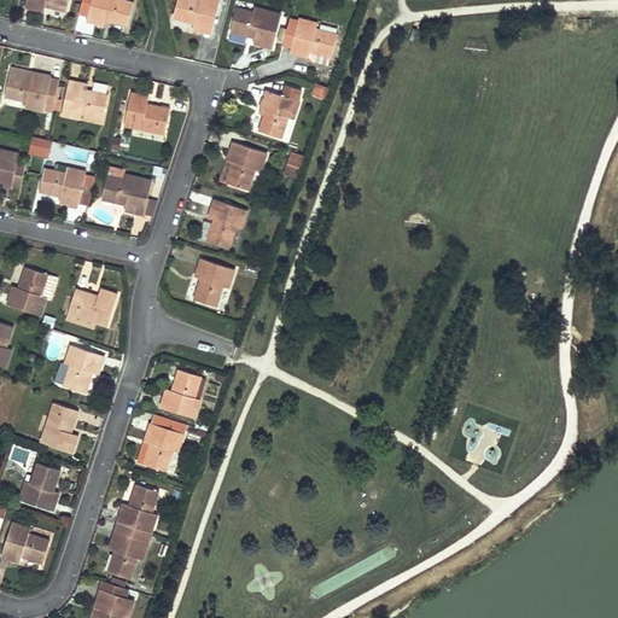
[(51,4),(50,6),(66,10),(68,0),(27,0),(25,9),(45,12),(46,3),(51,4)]
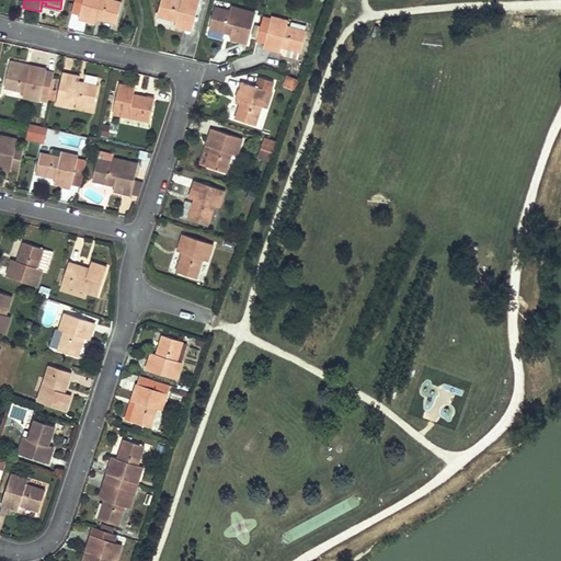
[(73,0),(72,10),(81,11),(80,16),(98,20),(99,13),(103,14),(103,15),(117,19),(121,0),(73,0)]
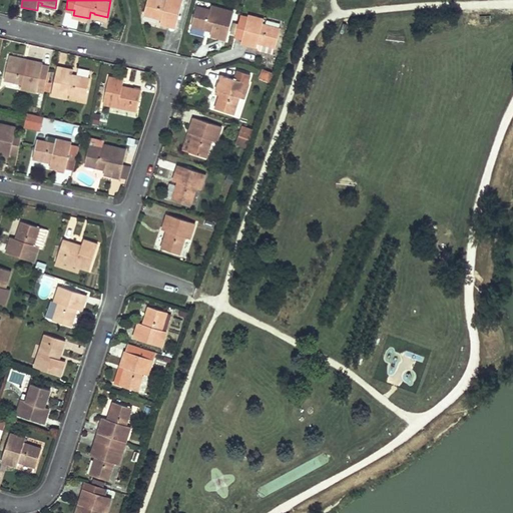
[(147,0),(141,23),(159,28),(161,23),(176,26),(178,20),(185,22),(189,0),(147,0)]
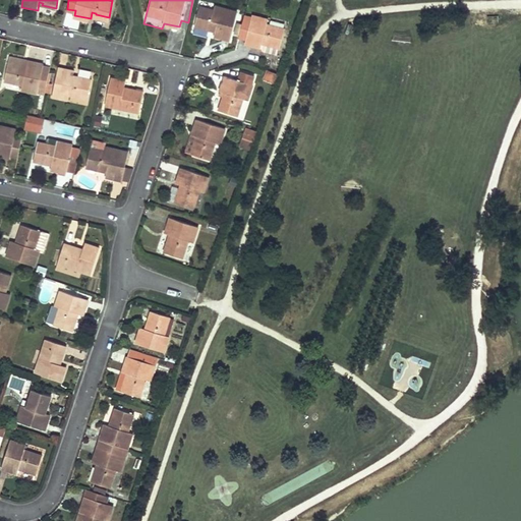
[(201,4),(194,29),(208,33),(210,32),(216,34),(214,40),(230,42),(239,8),(216,3),(215,7),(201,4)]
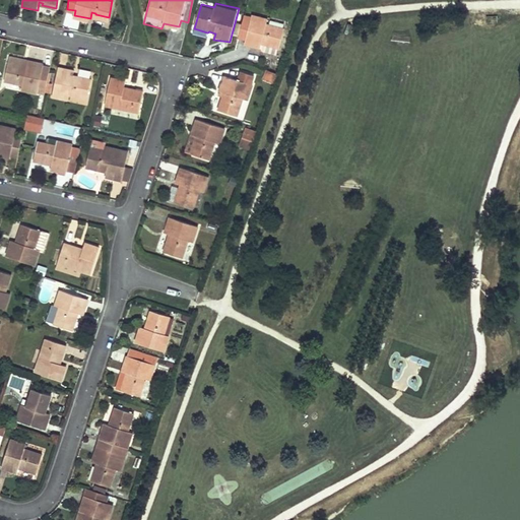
[(254,13),(253,15),(253,18),(244,16),(240,36),(248,38),(247,42),(263,46),(265,39),(268,40),(268,41),(281,44),(286,26),(269,22),(270,17),(254,13)]
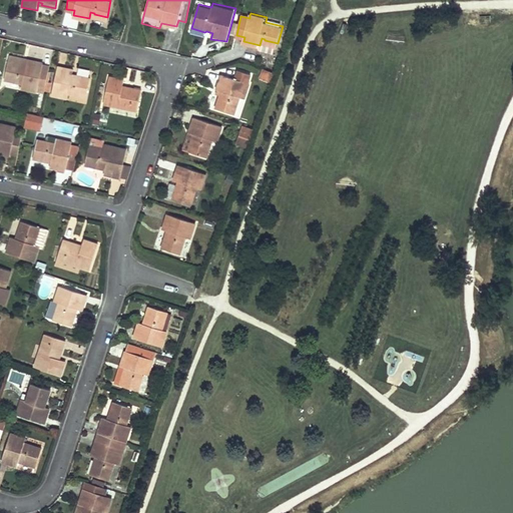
[(496,16),(498,32),(506,31),(505,15),(496,16)]
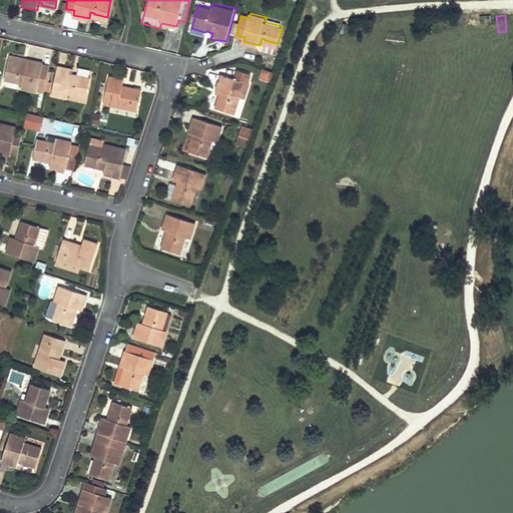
[(512,58),(512,46),(505,44),(501,54),(512,58)]
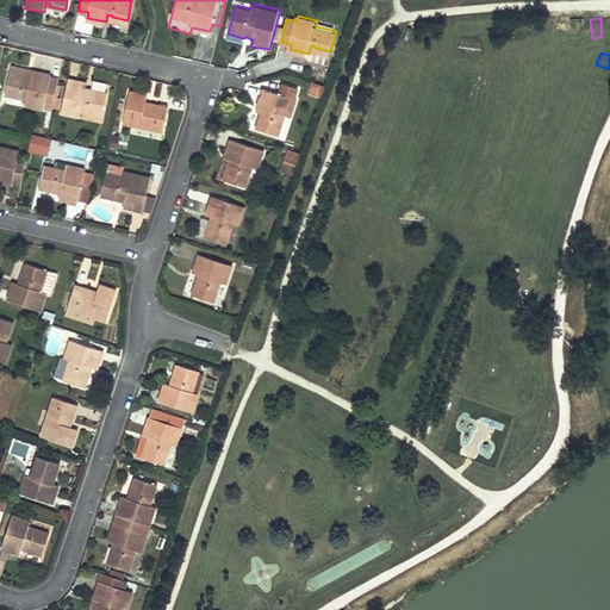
[(32,70),(12,66),(11,72),(26,76),(26,78),(31,79),(32,70)]
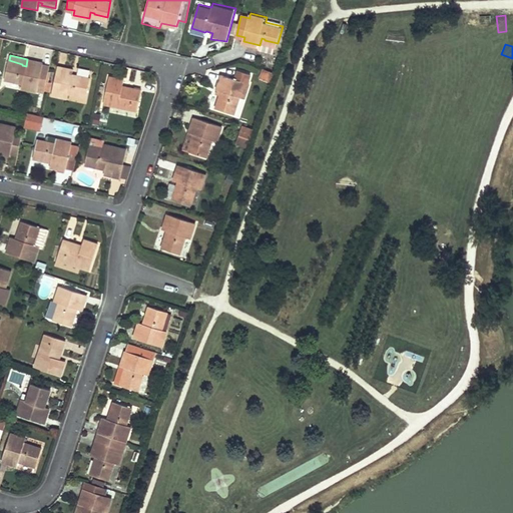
[(43,62),(27,59),(26,66),(22,65),(22,64),(9,60),(4,79),(22,83),(20,88),(36,91),(38,82),(45,84),(49,66),(43,64),(43,62)]
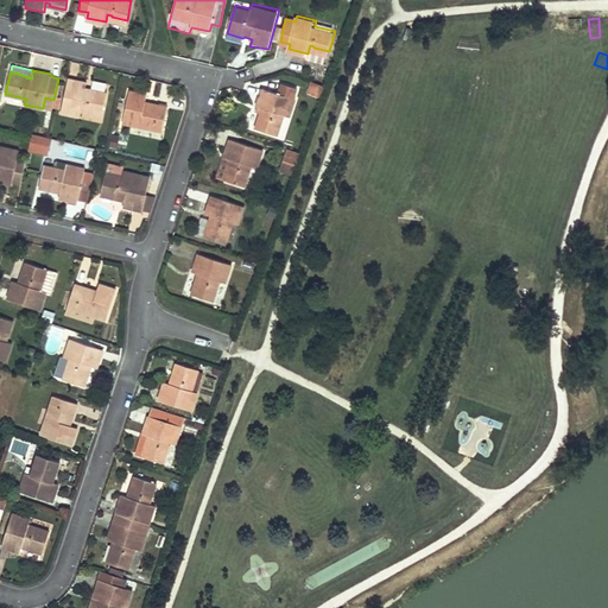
[(102,114),(107,93),(90,89),(90,92),(87,90),(88,82),(69,77),(62,112),(81,115),(82,109),(102,114)]
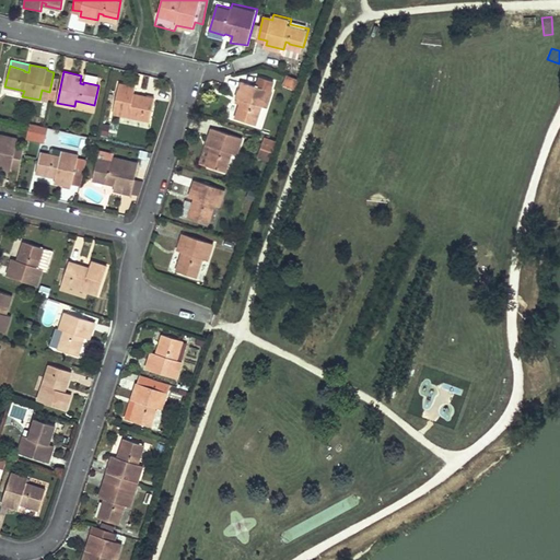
[(301,81),(288,77),(284,88),(296,92),(301,81)]
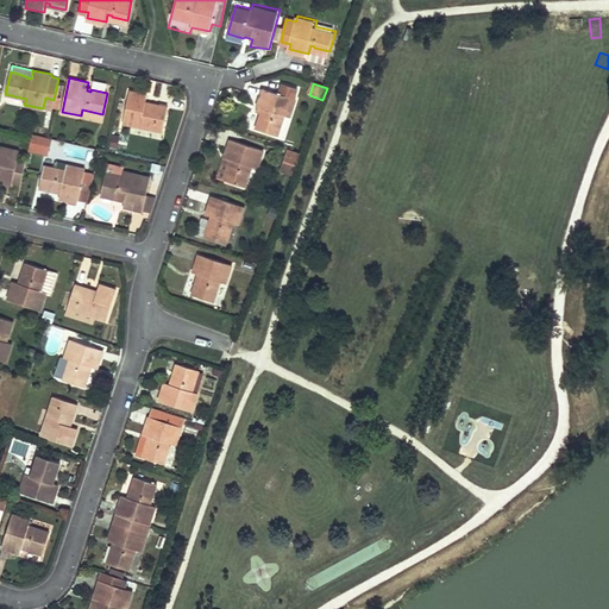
[(264,114),(263,114),(262,113),(257,130),(277,137),(284,117),(289,118),(295,100),(263,89),(257,107),(265,110),(264,114)]
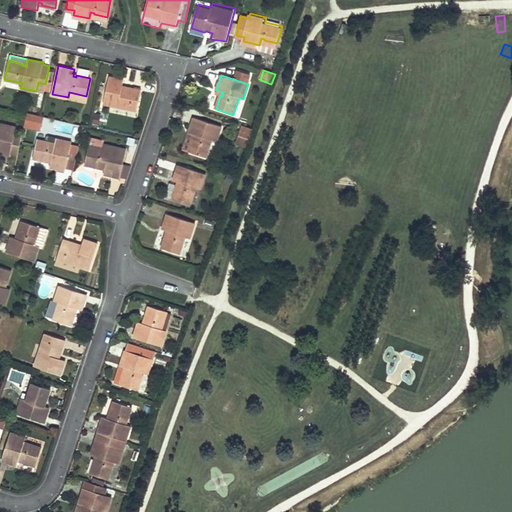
[(119,98),(121,99),(121,101),(123,101),(122,107),(136,111),(142,84),(109,77),(105,97),(118,100),(119,98)]
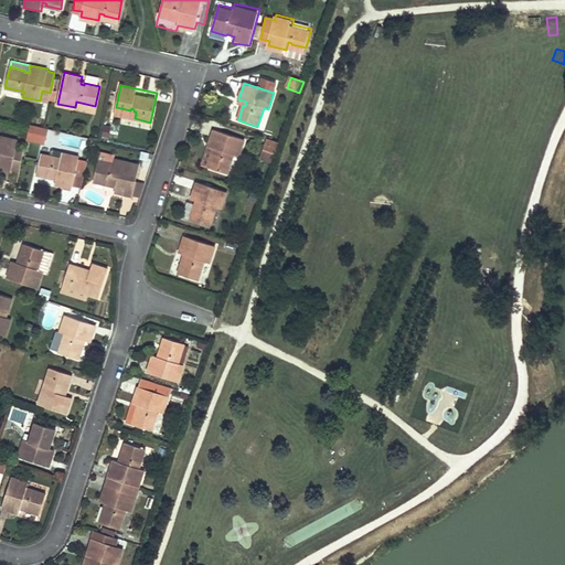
[(2,95),(21,98),(22,93),(4,89),(2,95)]
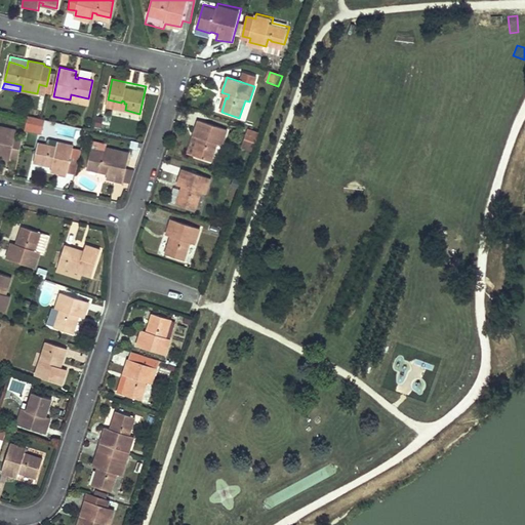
[(46,86),(39,84),(37,93),(44,95),(46,86)]
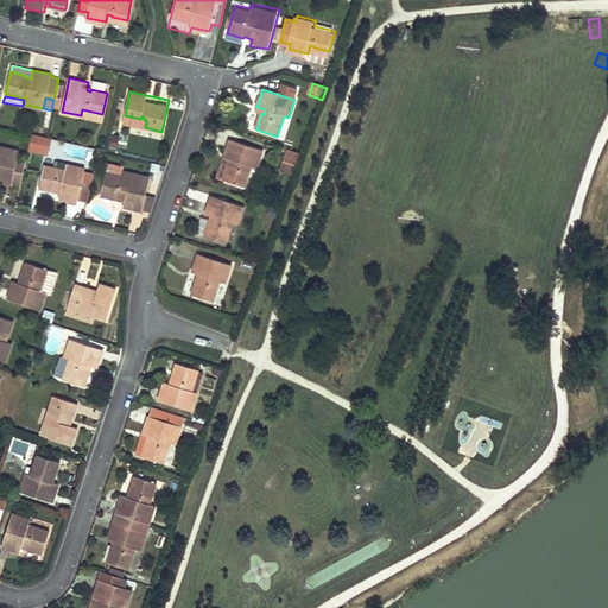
[(40,149),(44,135),(31,132),(27,145),(40,149)]
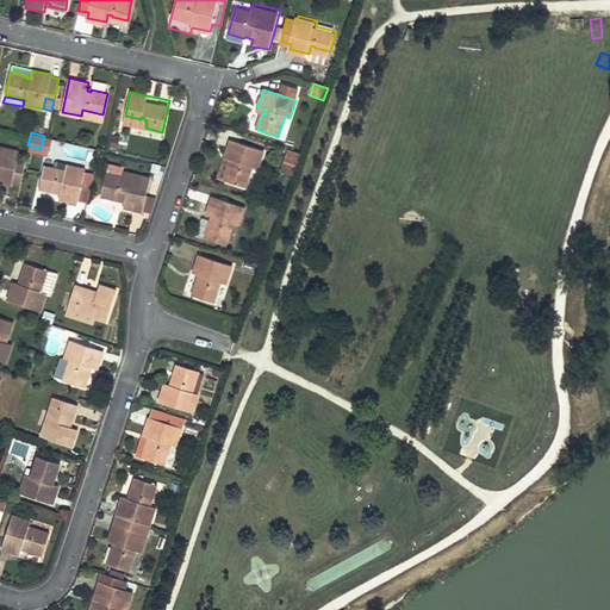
[(47,154),(50,137),(44,136),(41,149),(27,145),(26,149),(47,154)]
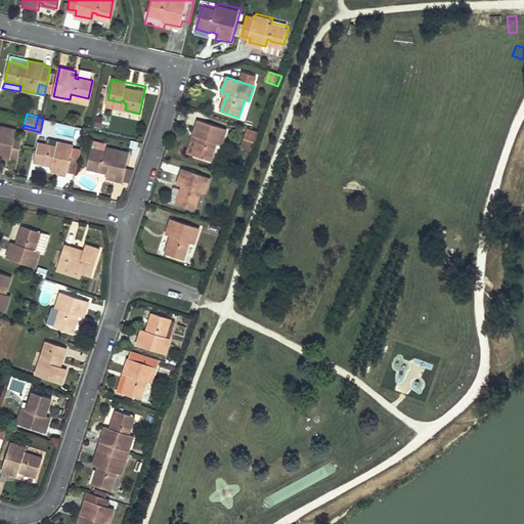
[(200,142),(199,142),(193,156),(211,162),(217,144),(221,146),(227,130),(199,121),(193,136),(202,139),(200,142)]
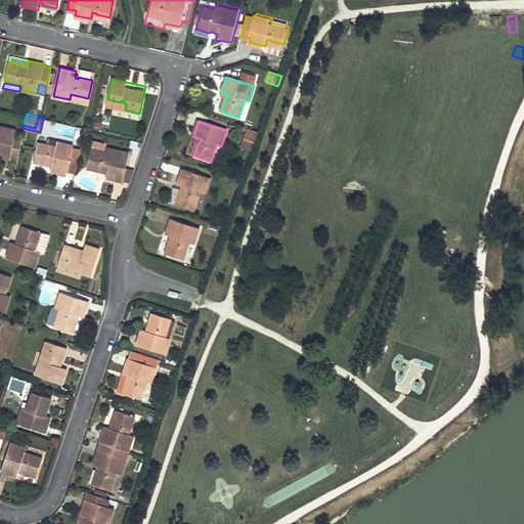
[(0,155),(8,158),(14,128),(0,125),(0,155)]
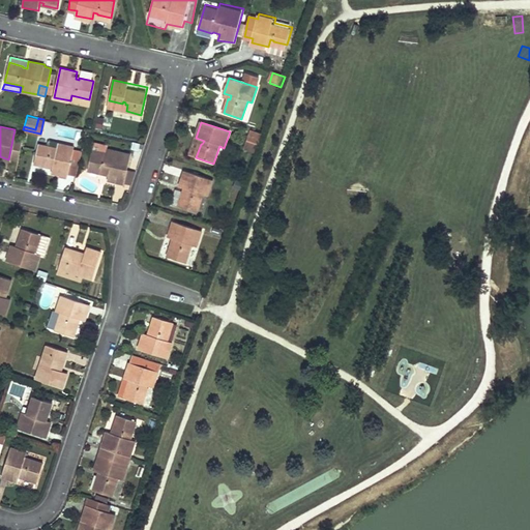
[(263,135),(258,133),(253,130),(248,142),(259,145),(263,135)]
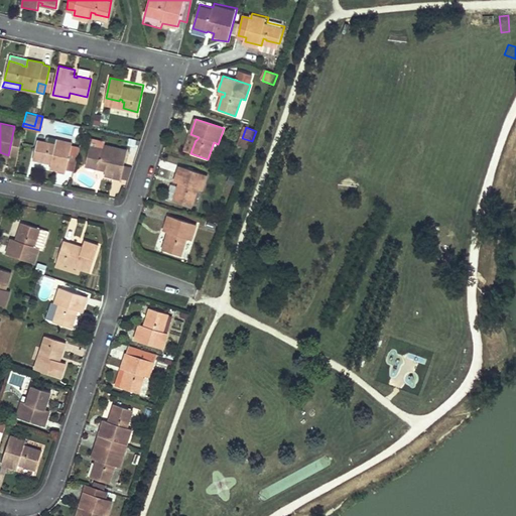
[(190,134),(185,151),(190,153),(196,140),(197,140),(199,137),(190,134)]
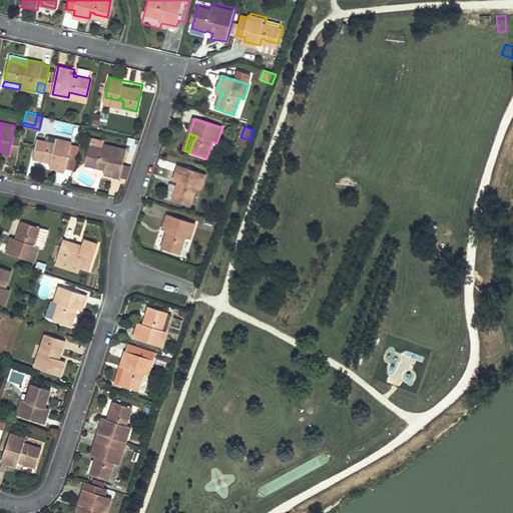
[(247,148),(250,140),(240,137),(237,145),(247,148)]
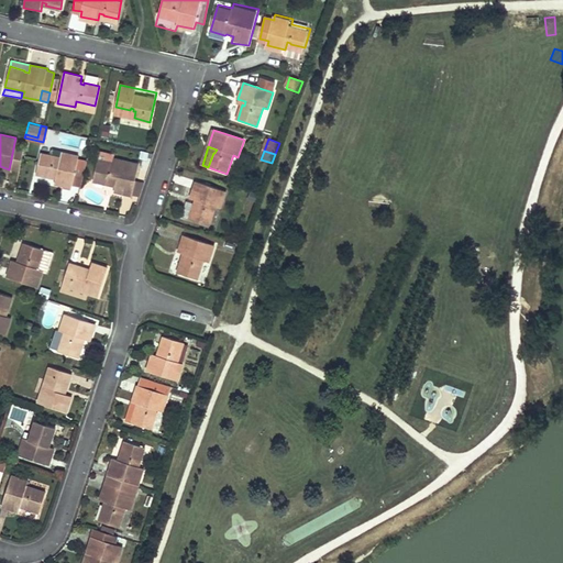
[(58,157),(58,156),(47,154),(46,161),(57,164),(58,157)]
